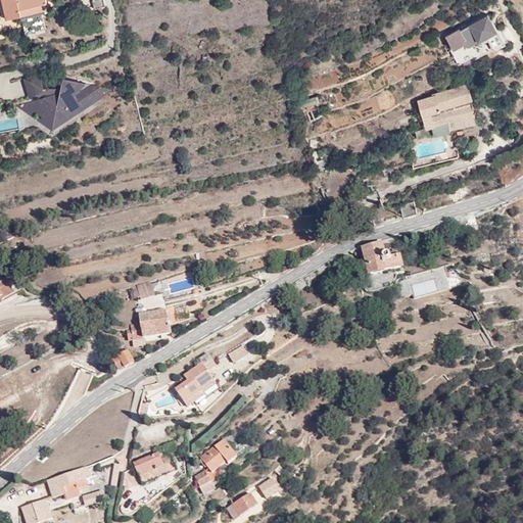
[(1,0),(7,19),(46,10),(45,3),(46,3),(45,0),(1,0)]
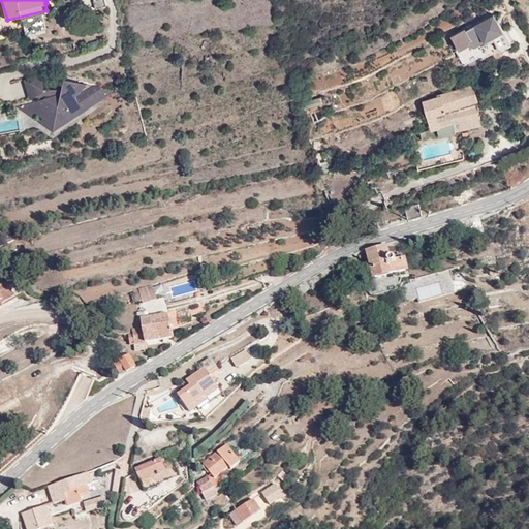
[(505,30),(492,36),(498,51),(512,44),(505,30)]
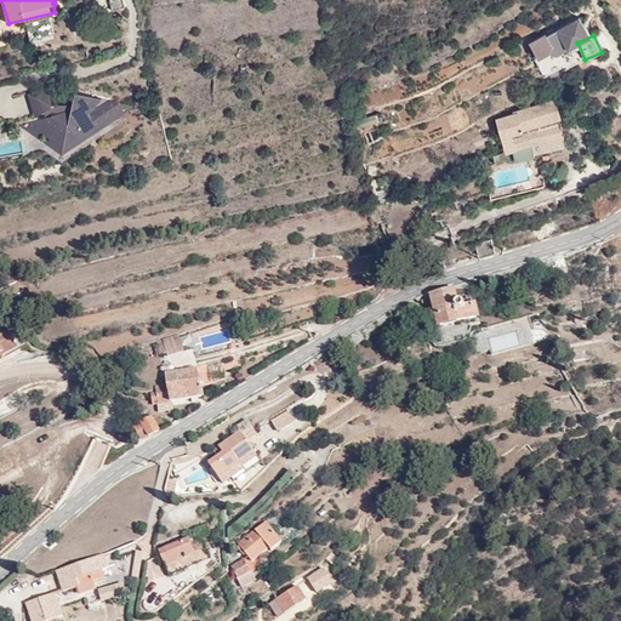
[(119,98),(74,93),(72,106),(55,103),(45,85),(26,95),(36,114),(43,114),(28,123),(28,125),(38,143),(69,147),(121,118),(124,107),(119,98)]
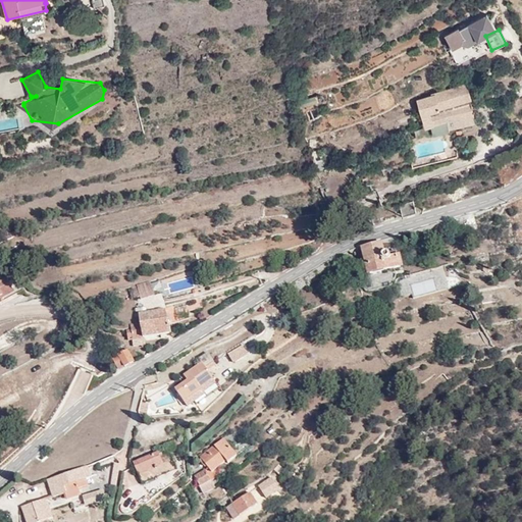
[(467,85),(417,99),(426,128),(454,121),(455,129),(477,123),(467,85)]
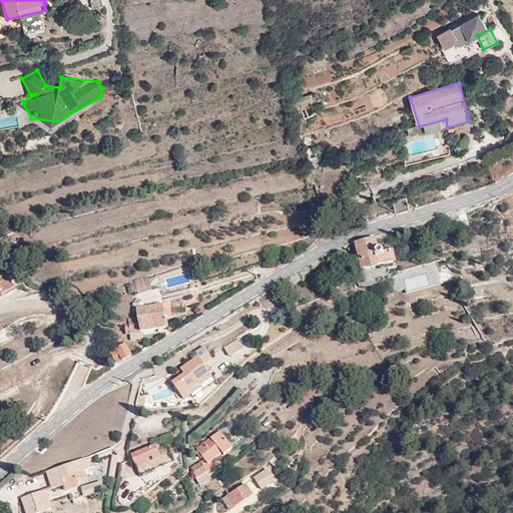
[(396,211),(409,208),(407,197),(393,201),(396,211)]
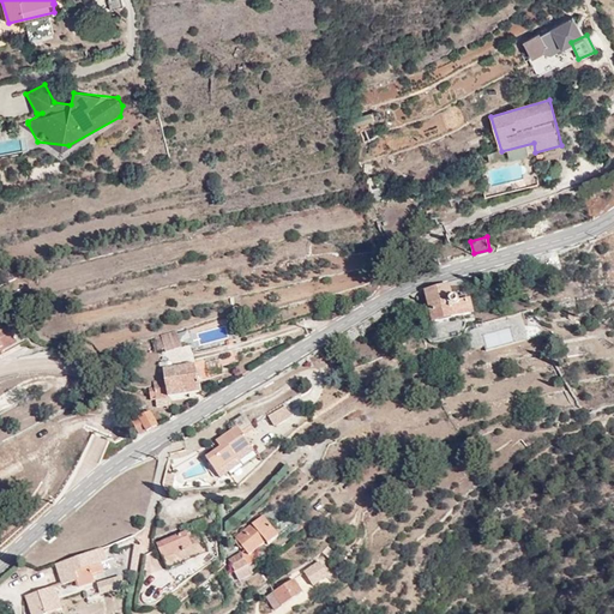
[(451,300),(449,288),(428,293),(435,323),(471,313),(468,300),(457,302),(457,301),(456,301),(456,300),(455,300),(451,300)]
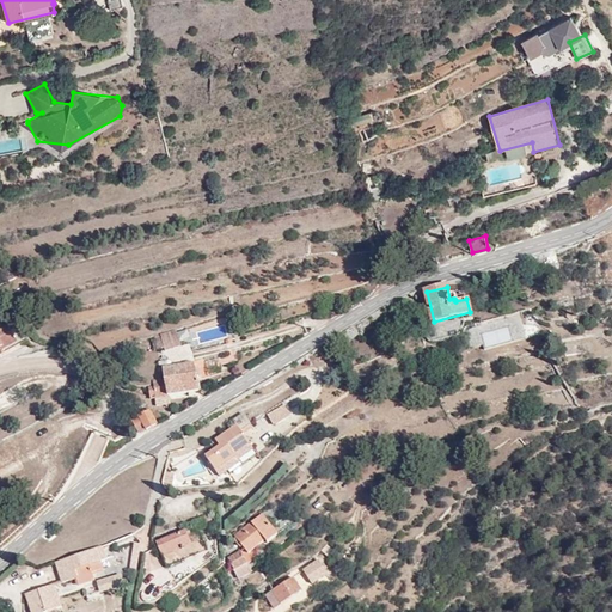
[(1,324),(0,324),(0,348),(16,341),(6,323),(1,325),(1,324)]
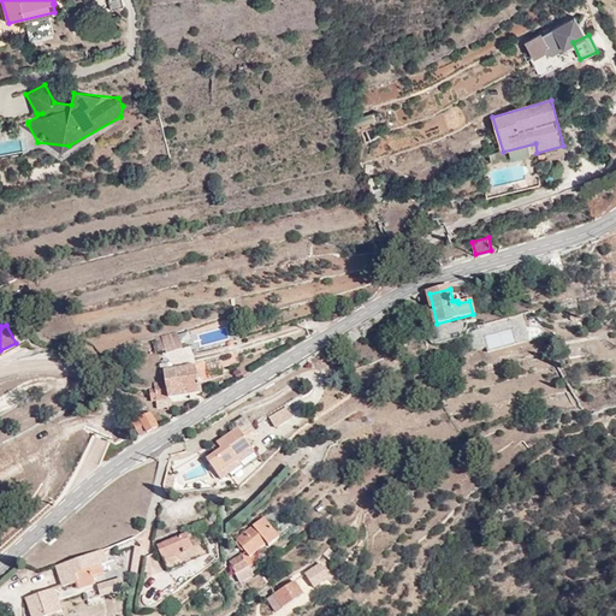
[(487,349),(514,345),(513,330),(485,333),(487,349)]
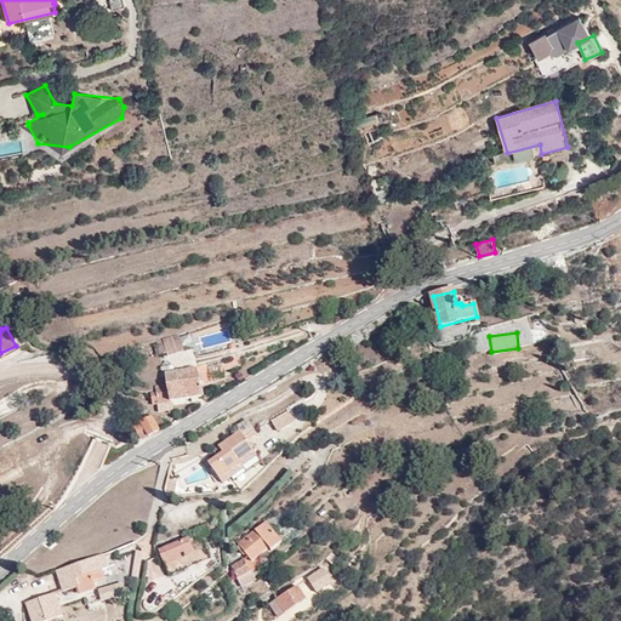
[(180,335),(163,340),(164,345),(157,346),(159,354),(159,355),(166,354),(167,357),(184,351),(180,335)]
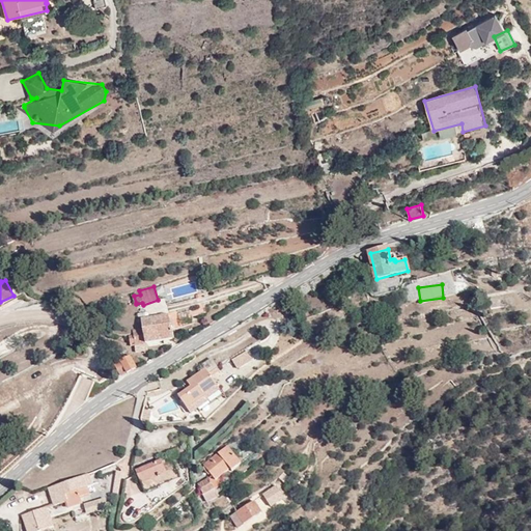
[(140,323),(142,329),(154,350),(184,336),(183,331),(175,316),(172,310),(140,323)]
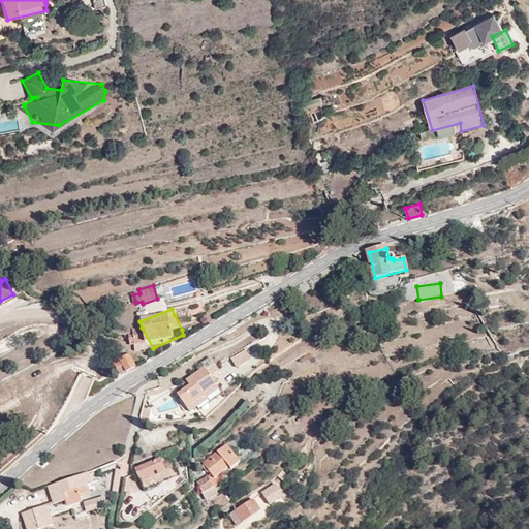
[(182,311),(175,315),(182,330),(191,324),(182,311)]
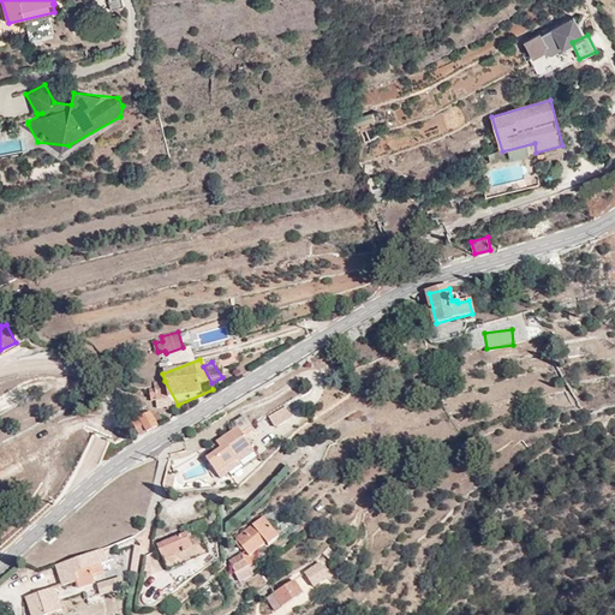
[(149,387),(157,404),(163,412),(168,423),(183,415),(178,405),(165,381),(149,387)]
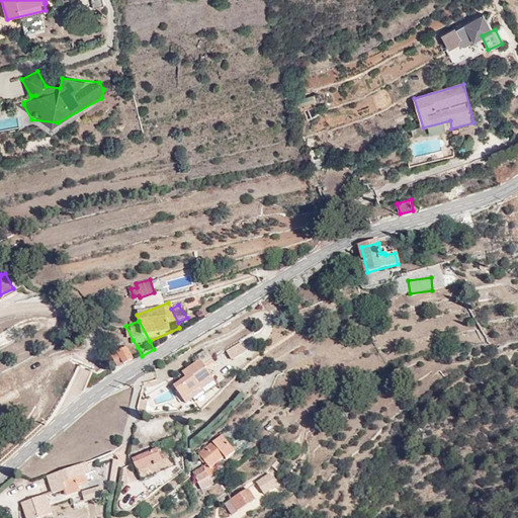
[(227,352),(232,360),(246,352),(241,344),(227,352)]
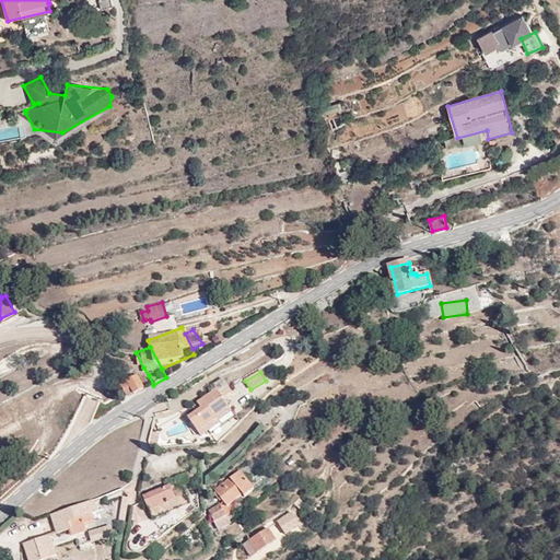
[(142,374),(123,384),(129,397),(148,388),(142,374)]
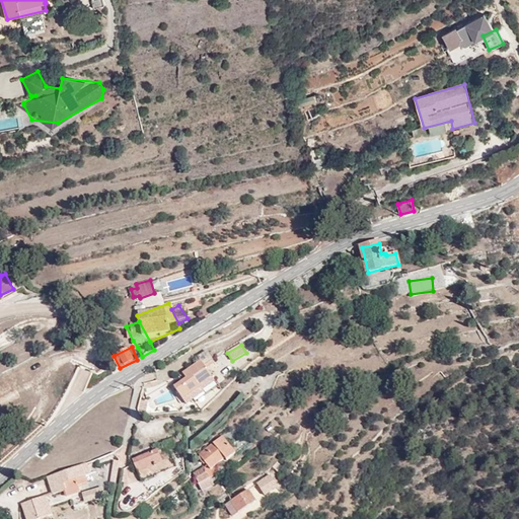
[(198,386),(203,393),(215,384),(198,357),(180,367),(188,376),(177,383),(187,395),(198,386)]
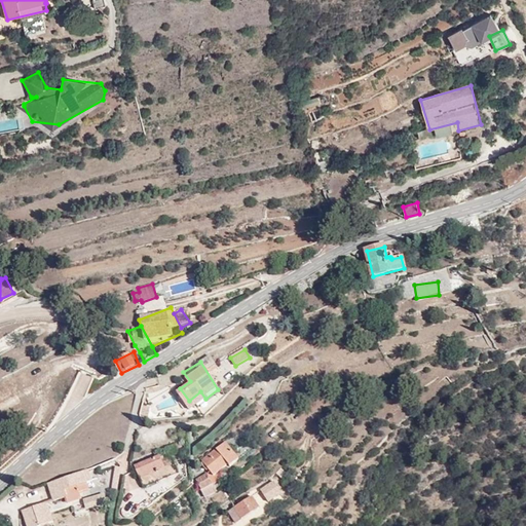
[(166,403),(171,406),(181,401),(175,389),(155,401),(159,407),(166,403)]
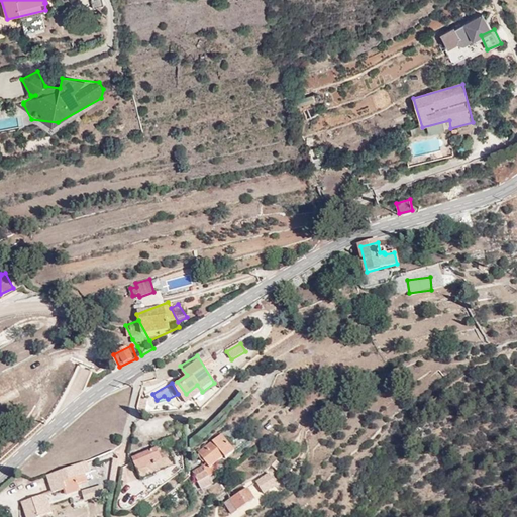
[(184,432),(171,437),(168,439),(171,447),(187,441),(184,432)]
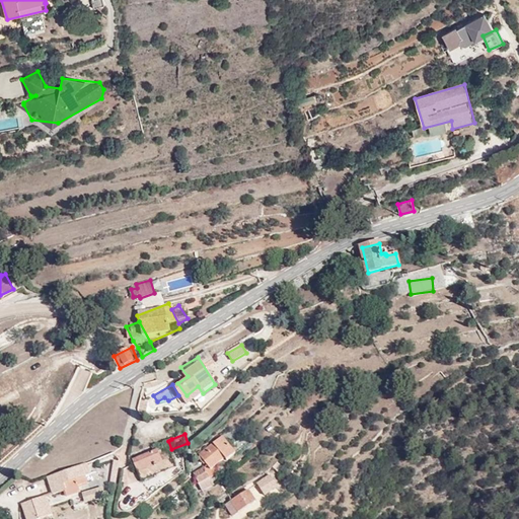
[(223,436),(202,452),(199,455),(205,463),(207,465),(193,473),(199,485),(203,493),(215,486),(210,478),(219,472),(215,467),(225,459),(227,461),(236,453),(223,436)]
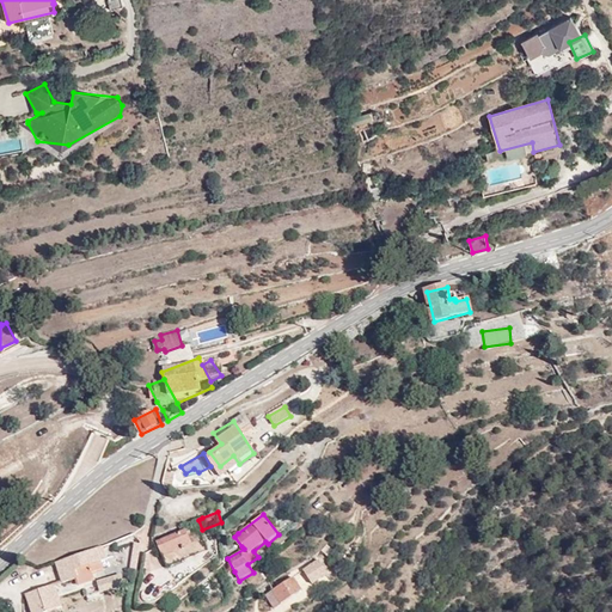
[(187,530),(159,542),(157,543),(167,568),(208,551),(200,531),(191,534),(190,532),(188,533),(187,530)]
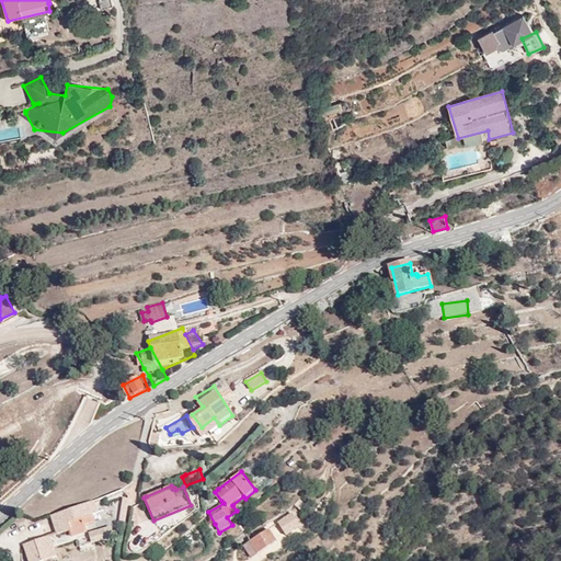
[(80,503),(50,515),(58,535),(70,530),(73,539),(88,534),(86,526),(95,523),(93,515),(99,513),(94,497),(80,503)]
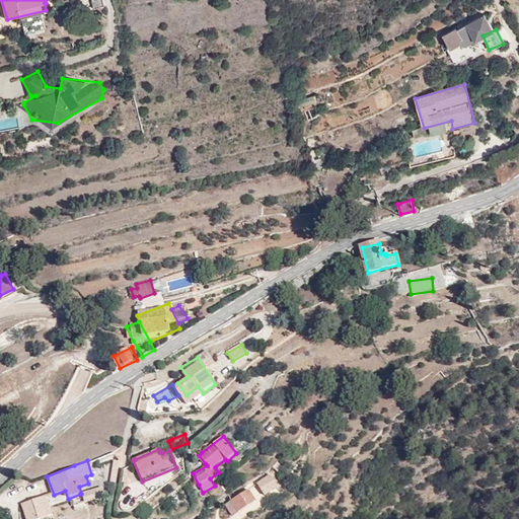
[(109,482),(116,483),(120,461),(114,460),(109,482)]
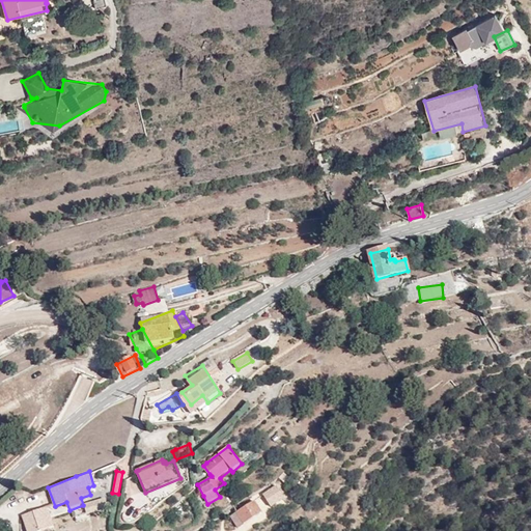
[(172,495),(176,501),(185,495),(182,488),(172,495)]
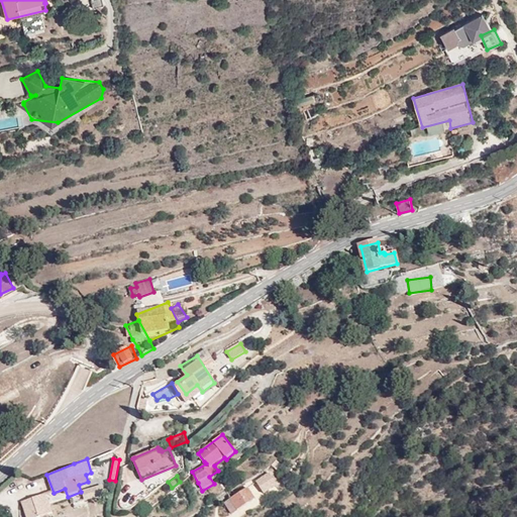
[(102,485),(82,490),(84,500),(104,495),(102,485)]
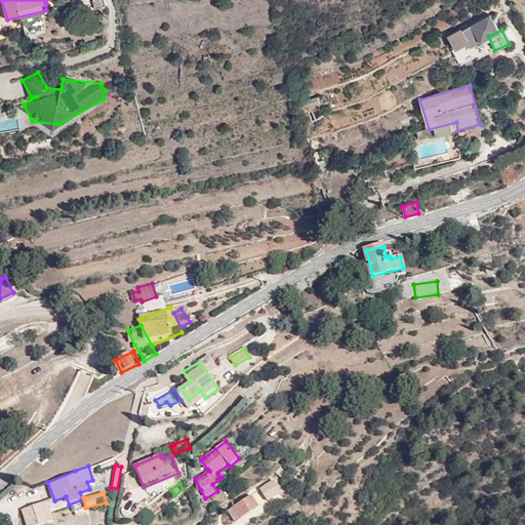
[(251,494),(235,506),(244,518),(260,507),(251,494)]
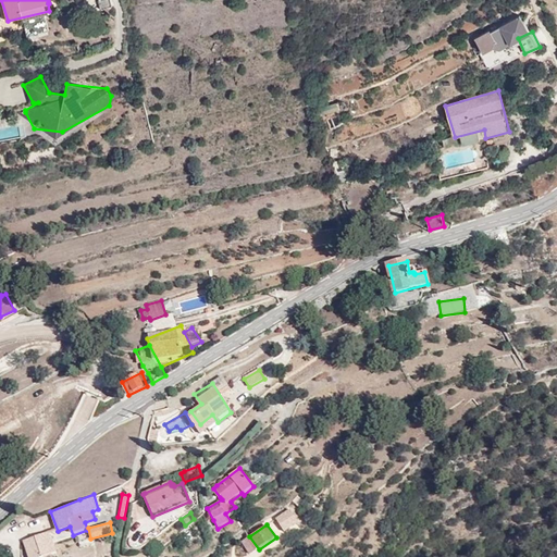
[(50,533),(23,542),(28,556),(45,556),(59,553),(53,536),(51,536),(50,533)]
